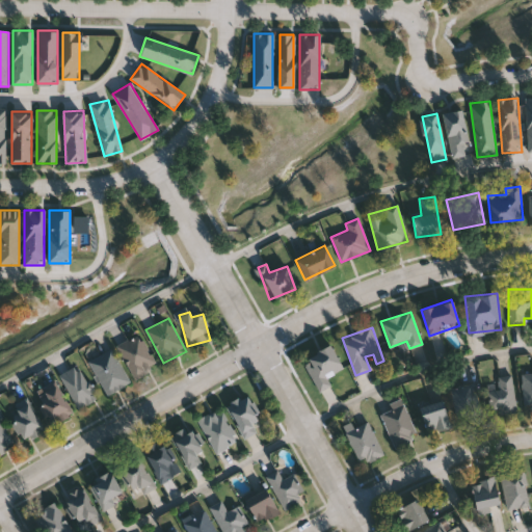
[(116,346),(139,334),(156,366),(134,378),(116,346)]
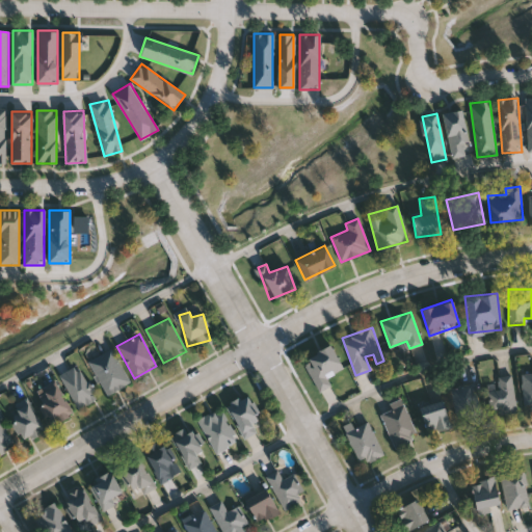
[(318,392),(302,358),(331,345),(342,369),(326,376),(331,386),(318,392)]
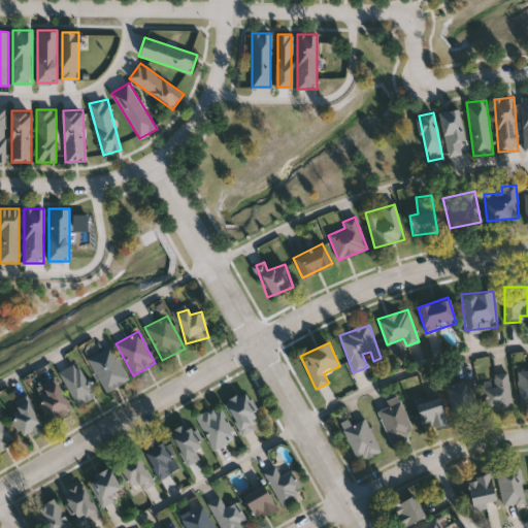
[(129,380),(105,392),(87,358),(110,344),(129,380)]
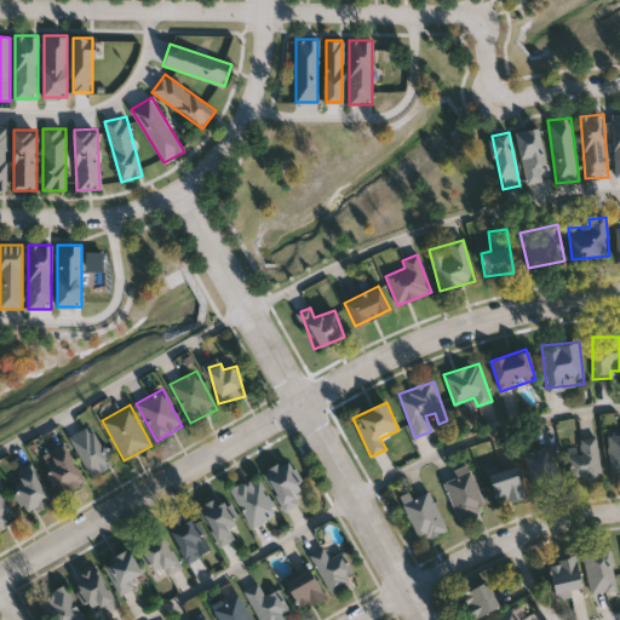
[(93,477),(68,440),(89,425),(115,461),(93,477)]
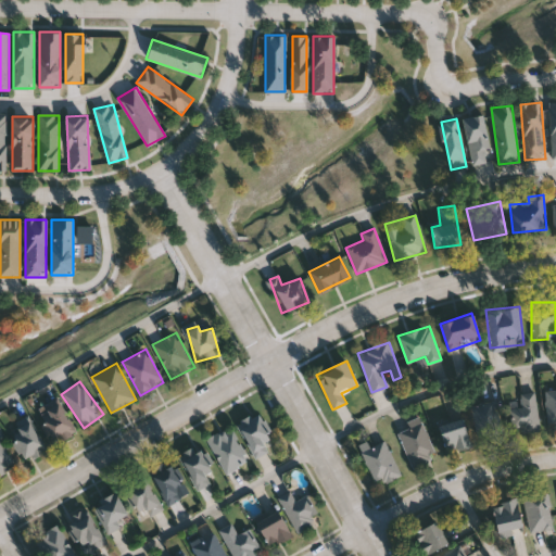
[(555,390),(555,427),(546,427),(546,390),(555,390)]
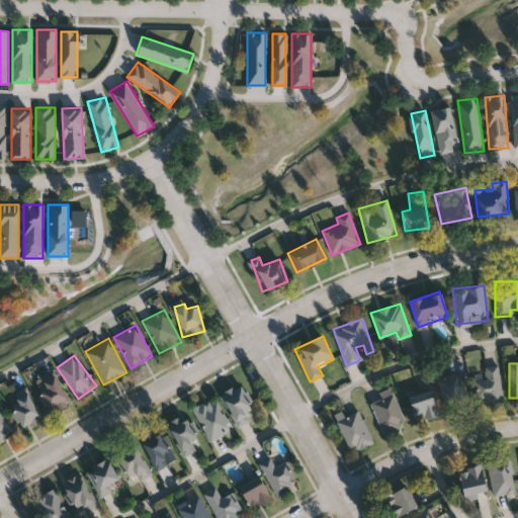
[(476,380),(486,379),(485,366),(499,365),(502,401),(479,403),(476,380)]
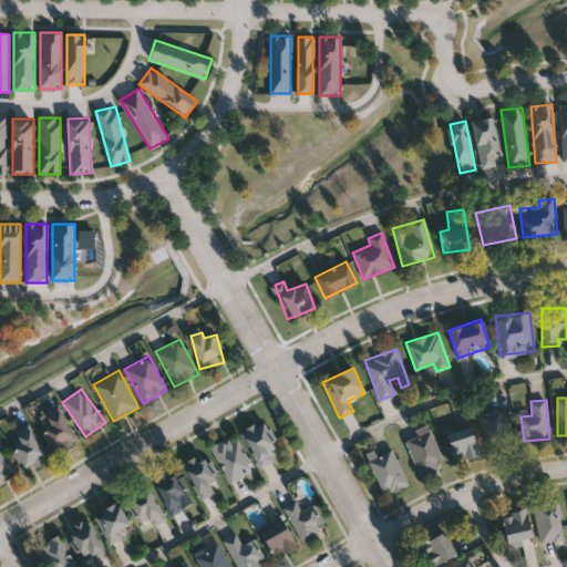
[(52,447),(35,420),(57,406),(79,440),(62,451),(59,443),(52,447)]
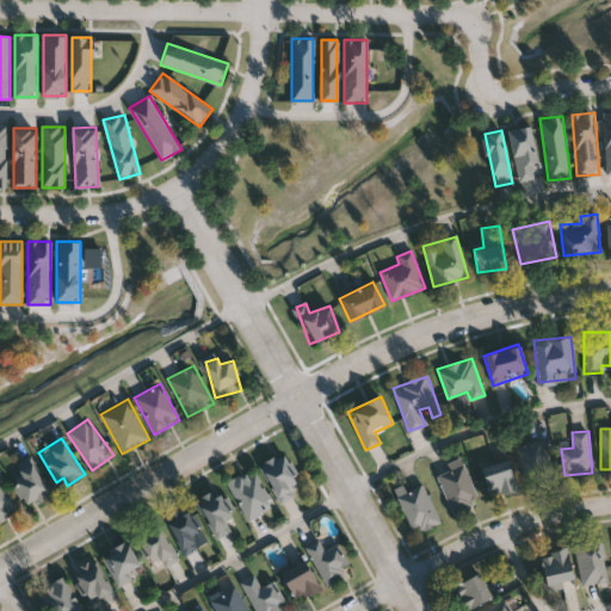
[(528,485),(517,445),(543,438),(554,477),(528,485)]
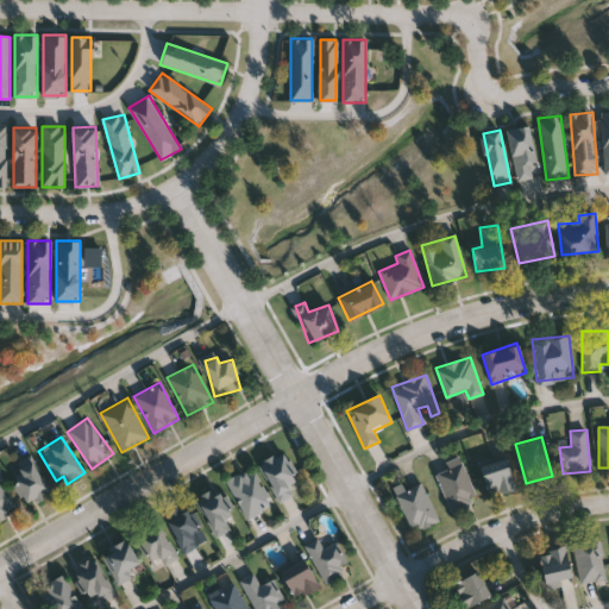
[(294,495),(281,502),(258,464),(282,451),(299,479),(288,484),(294,495)]
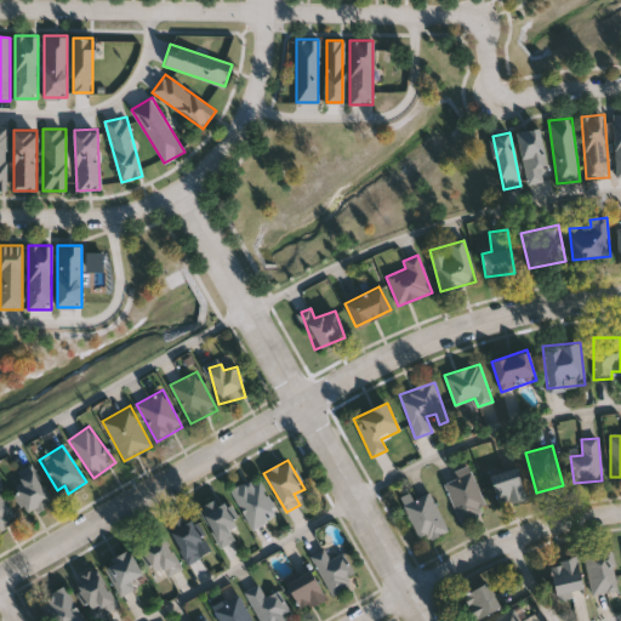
[(490,474),(517,468),(525,499),(499,506),(490,474)]
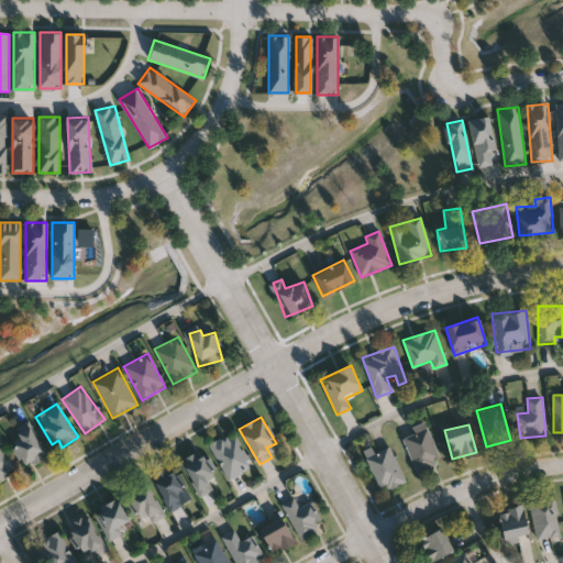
[(8,438),(30,426),(45,453),(23,465),(8,438)]
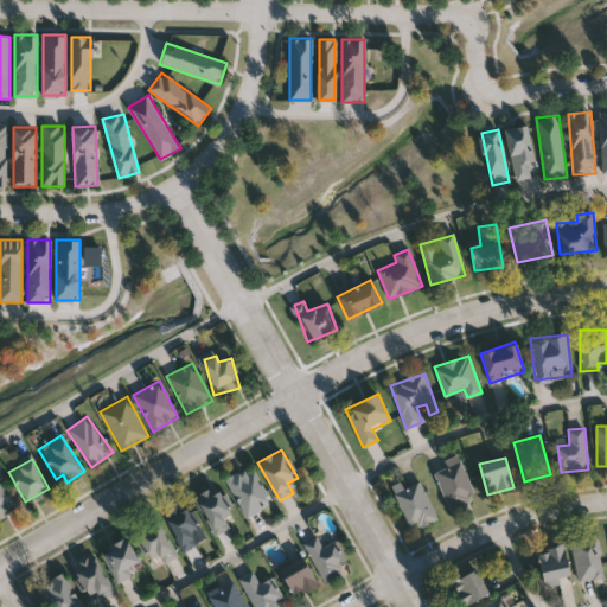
[(447,510),(436,468),(464,461),(474,503),(447,510)]
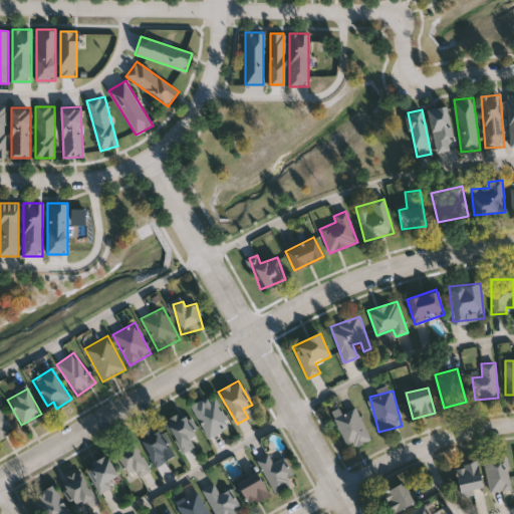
[(193,404),(215,395),(229,428),(206,438),(193,404)]
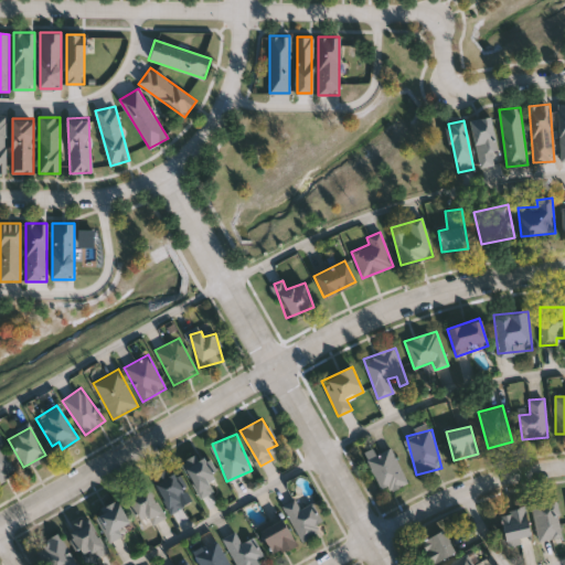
[(0,447),(17,472),(0,482),(0,447)]
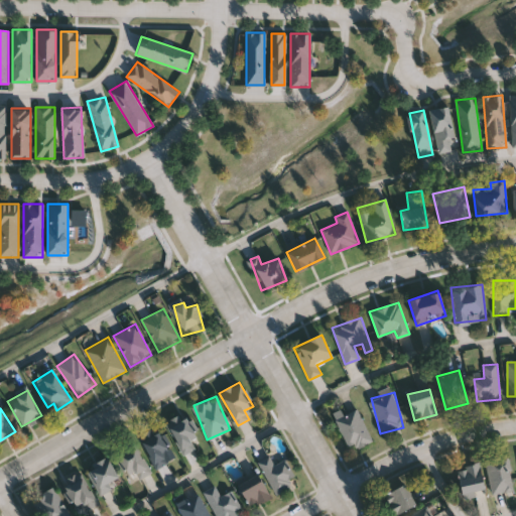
[(340,410),(343,415),(356,408),(372,440),(351,452),(332,414),(340,410)]
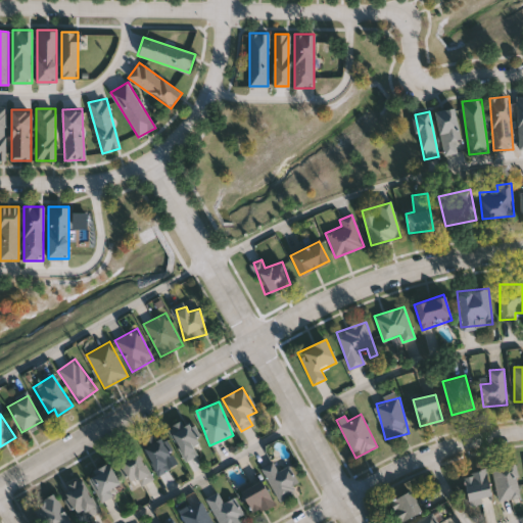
[(202,452),(185,462),(168,429),(185,420),(202,452)]
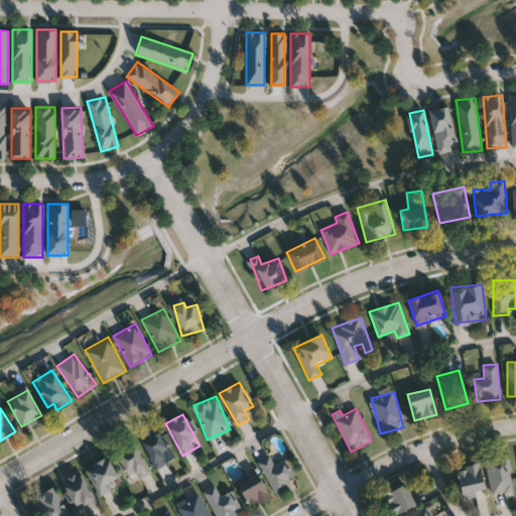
[(170,462),(156,470),(138,437),(157,426),(169,448),(164,452),(170,462)]
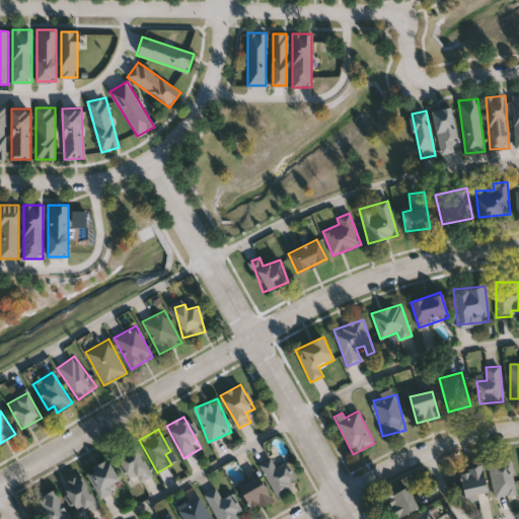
[(133,487),(118,458),(136,448),(151,476),(133,487)]
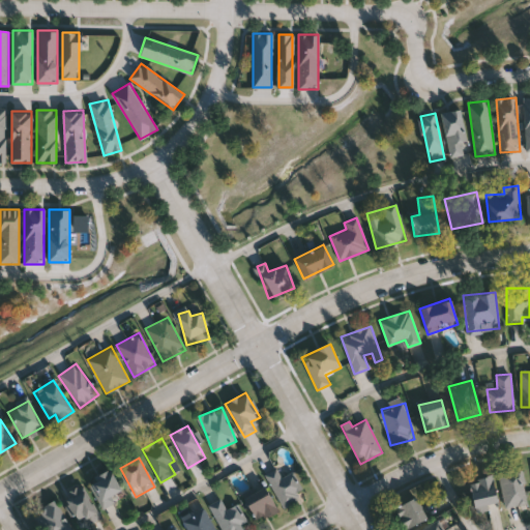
[(282,477),(291,471),(305,496),(284,508),(264,475),(276,468),(282,477)]
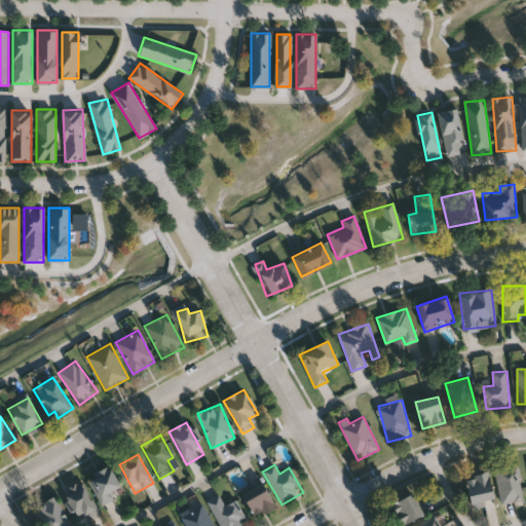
[(494,471),(517,465),(524,499),(501,503),(494,471)]
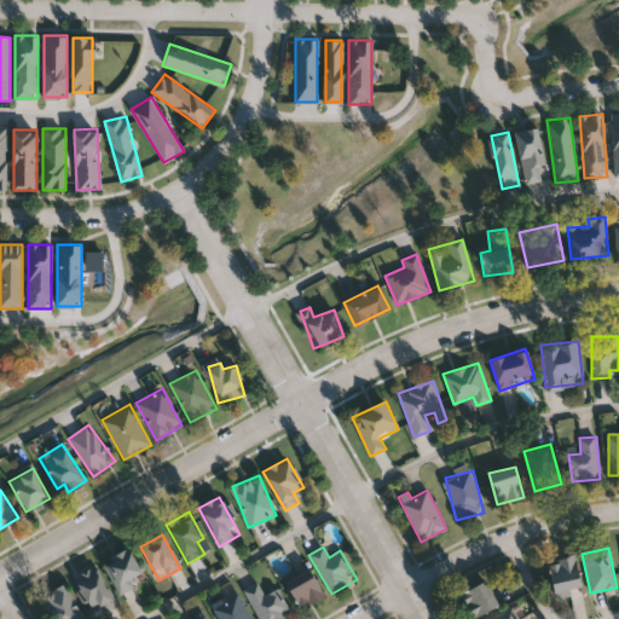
[(145,578),(120,593),(103,563),(128,549),(145,578)]
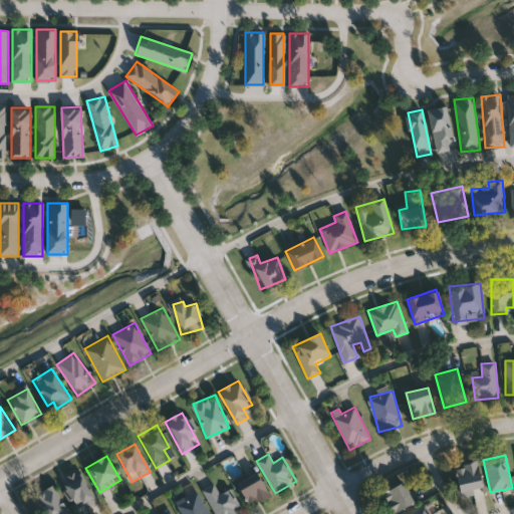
[(454,466),(476,461),(483,486),(461,492),(454,466)]
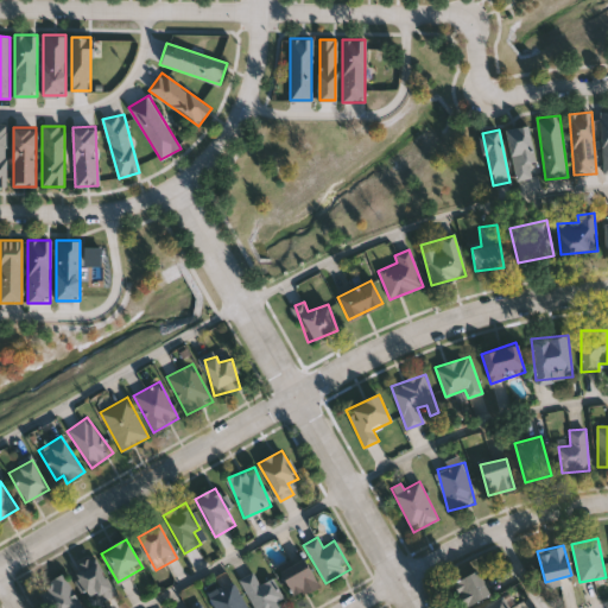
[(320,584),(297,599),(278,571),(301,556),(320,584)]
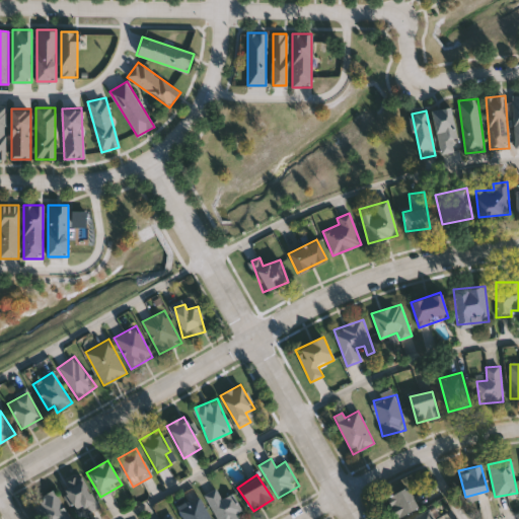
[(60,486),(79,475),(94,503),(74,513),(60,486)]
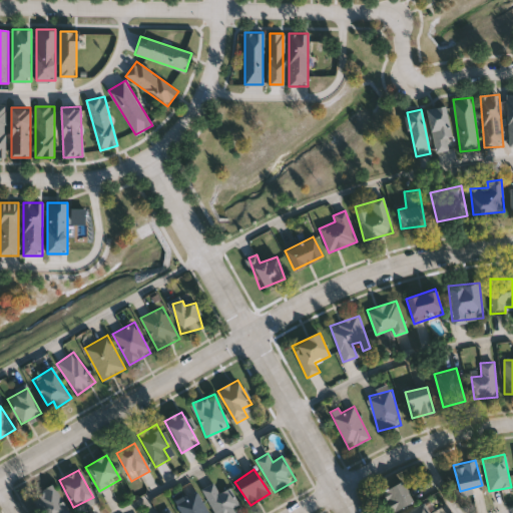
[(413,500),(392,512),(380,493),(401,480),(413,500)]
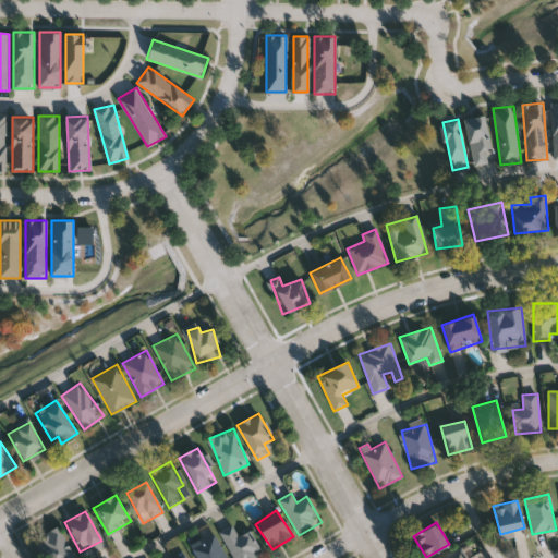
[(252,557),(234,557),(218,532),(233,523),(241,535),(249,531),(262,553),(252,557)]
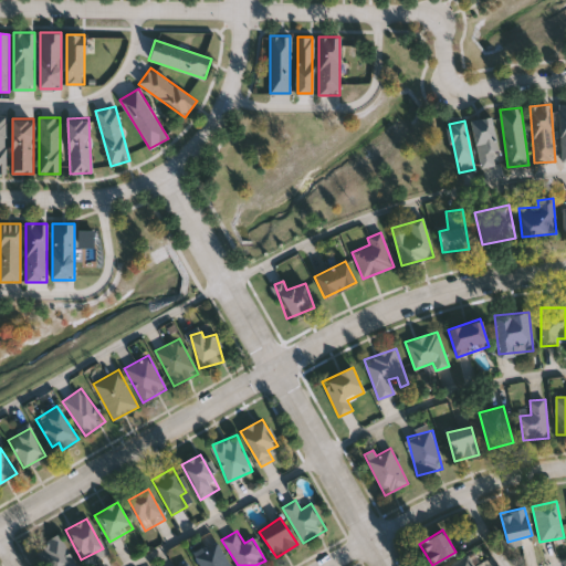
[(51,565),(39,546),(58,534),(77,565),(51,565)]
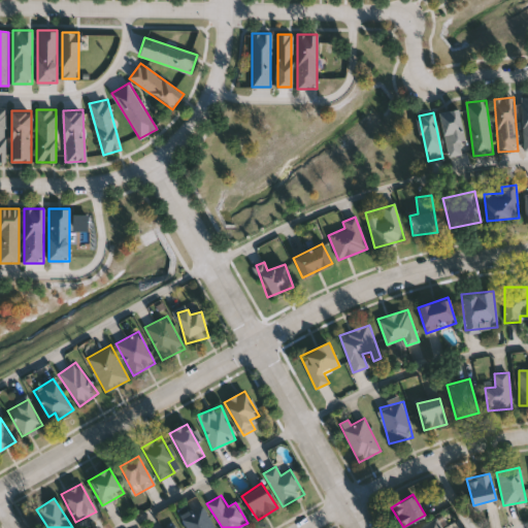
[(185,527),(179,518),(202,505),(215,527),(185,527)]
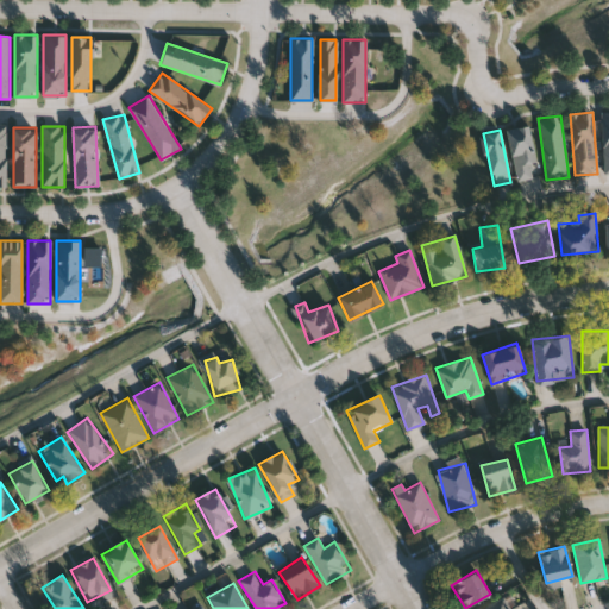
[(481,608),(504,598),(509,608),(481,608)]
